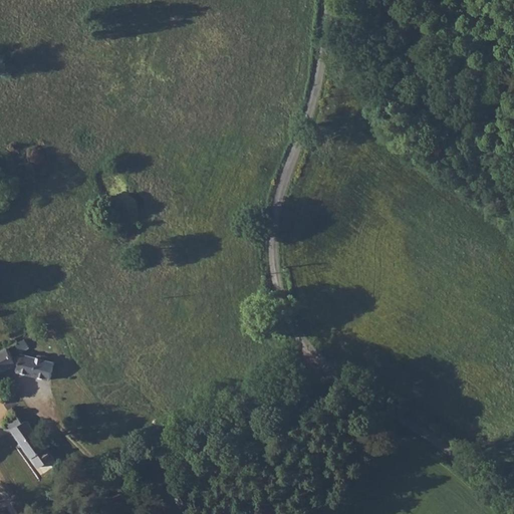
[(0,374),(17,365),(7,347),(7,346),(0,350),(0,374)]
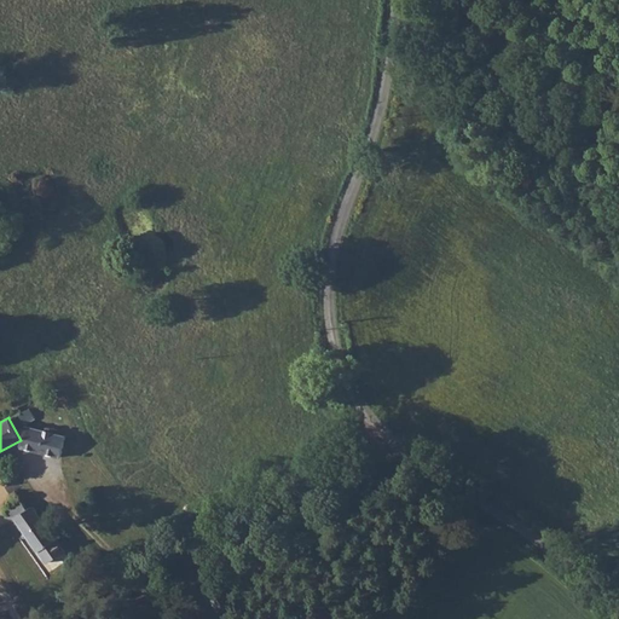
[(67,435),(25,426),(19,447),(61,458),(67,435)]
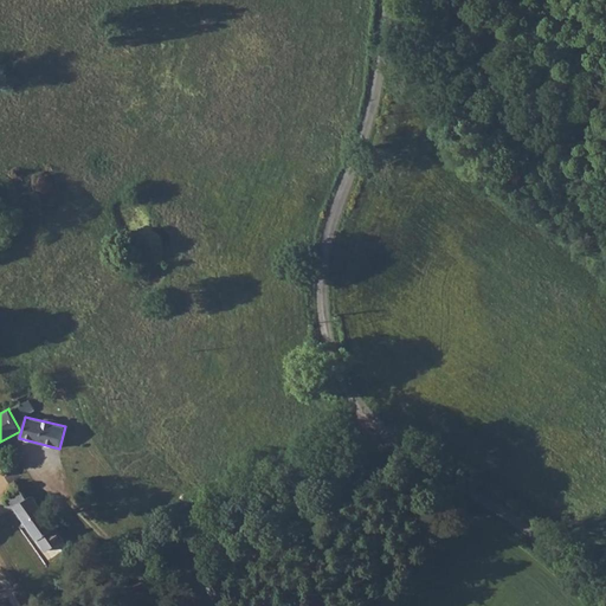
[(36,494),(14,508),(44,553),(65,540),(36,494)]
